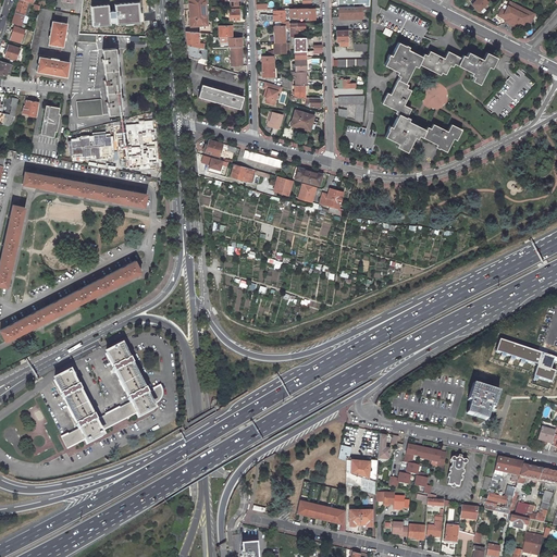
[(28,2),(22,0),(19,0),(15,12),(24,14),(28,2)]
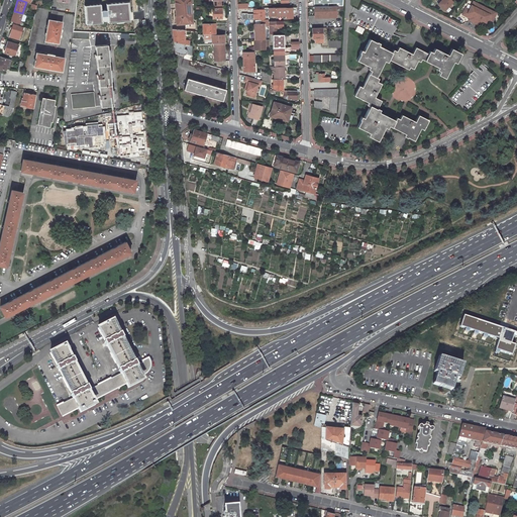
[(175,0),(177,24),(192,24),(190,0),(175,0)]
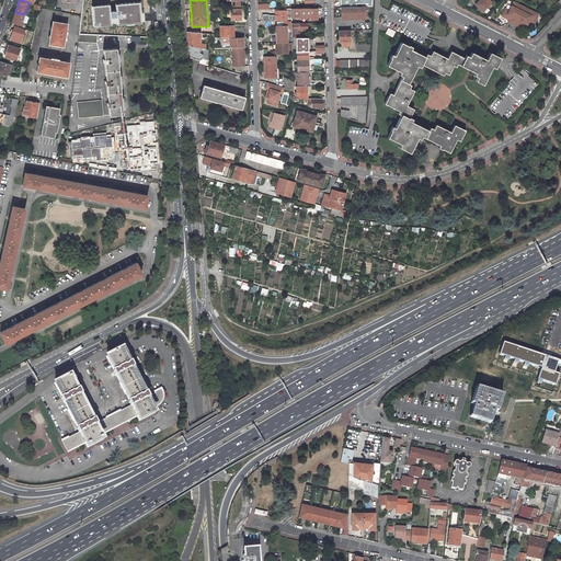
[(490,1),(489,0),(478,0),(473,6),(482,13),(492,3),(490,1)]
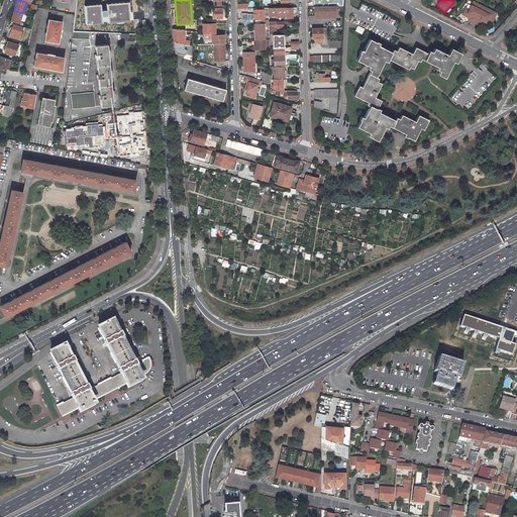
[(469,18),(474,21),(482,3),(476,0),(474,0),(472,4),(471,3),(468,8),(463,6),(460,12),(466,14),(467,13),(469,14),(470,15),(469,18)]
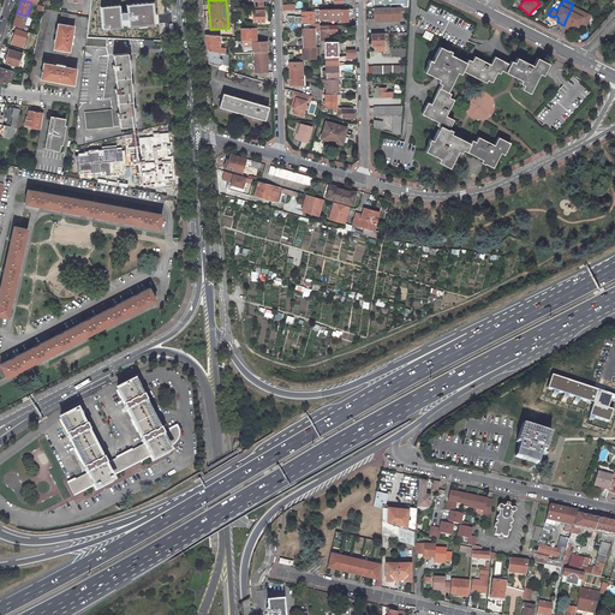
[(155,24),(153,3),(126,5),(127,12),(120,12),(119,5),(101,6),(102,29),(121,28),(121,22),(127,21),(129,27),(155,24)]
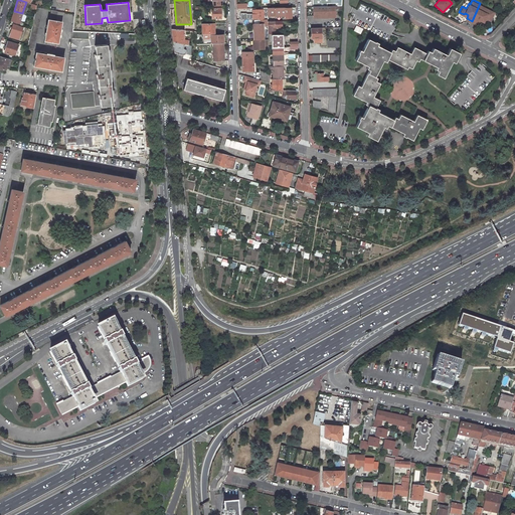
[(494,10),(480,3),(472,21),(475,23),(478,16),(480,17),(480,19),(483,20),(484,17),(489,19),(494,10)]
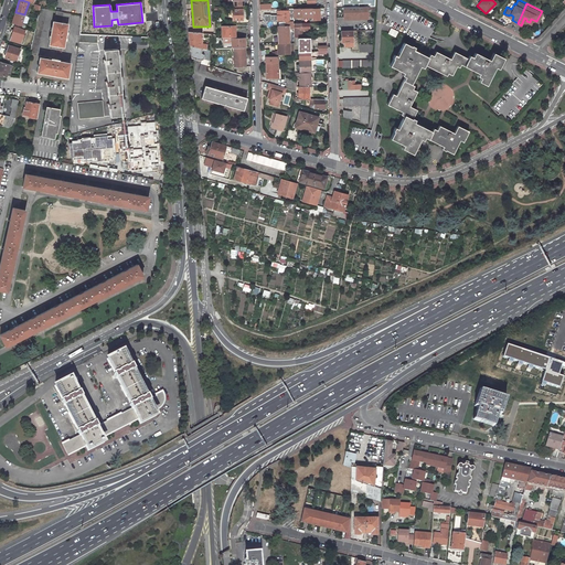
[(40,8),(39,10),(38,19),(34,32),(31,49),(30,52),(38,53),(48,9),(40,8)]
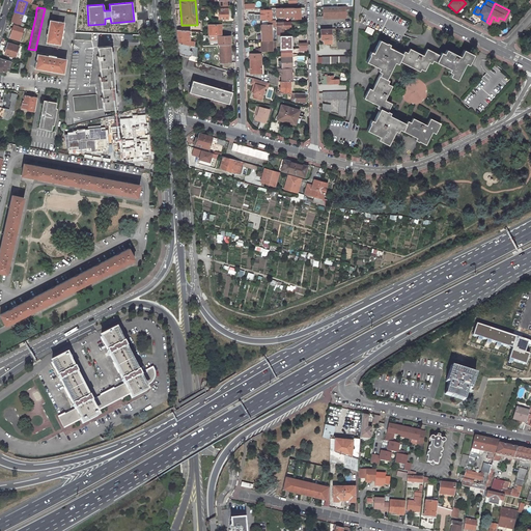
[(337,7),(323,8),(323,18),(330,18),(330,19),(339,19),(339,18),(345,18),(345,7),(337,7)]
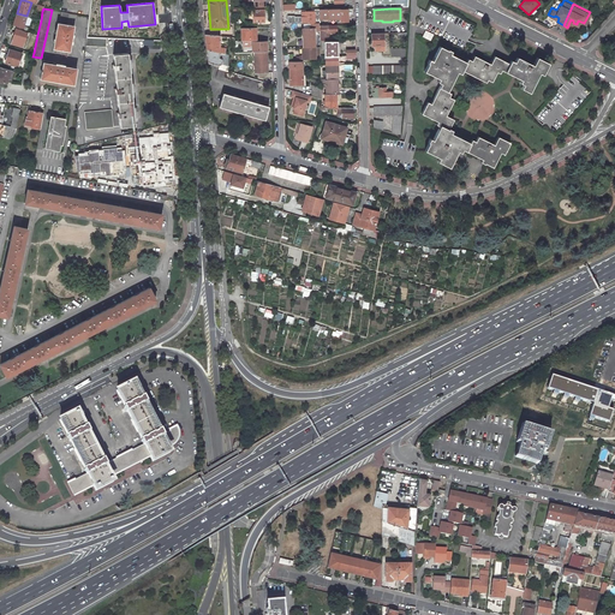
[(328,21),(336,21),(336,18),(340,18),(340,10),(328,11),(328,21)]
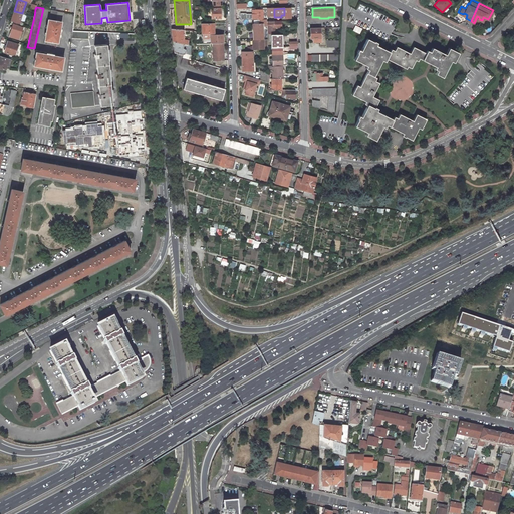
[(64,12),(51,9),(49,19),(48,19),(44,43),(57,46),(58,42),(59,35),(61,21),(62,22),(64,12)]
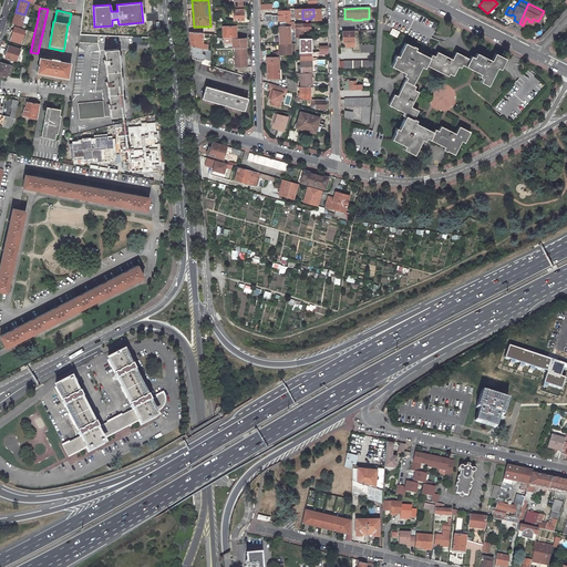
[(244,11),(234,12),(234,22),(245,22),(244,11)]
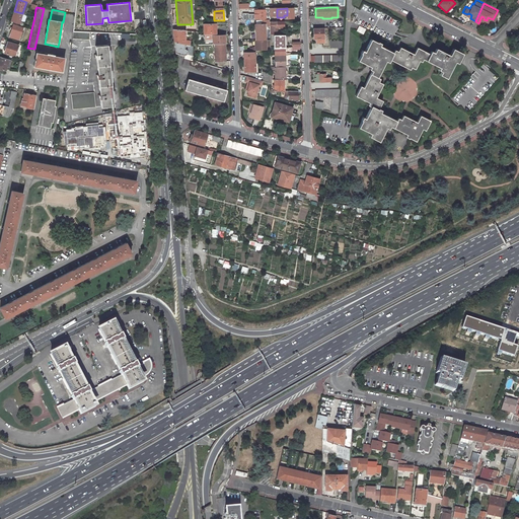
[(22,13),(14,11),(11,20),(19,23),(22,13)]
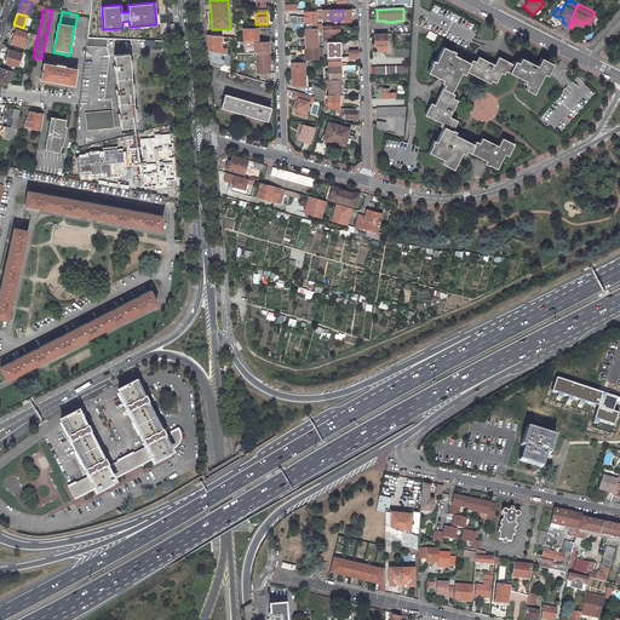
[(317,13),(305,13),(305,26),(314,24),(317,24),(317,22),(317,13)]
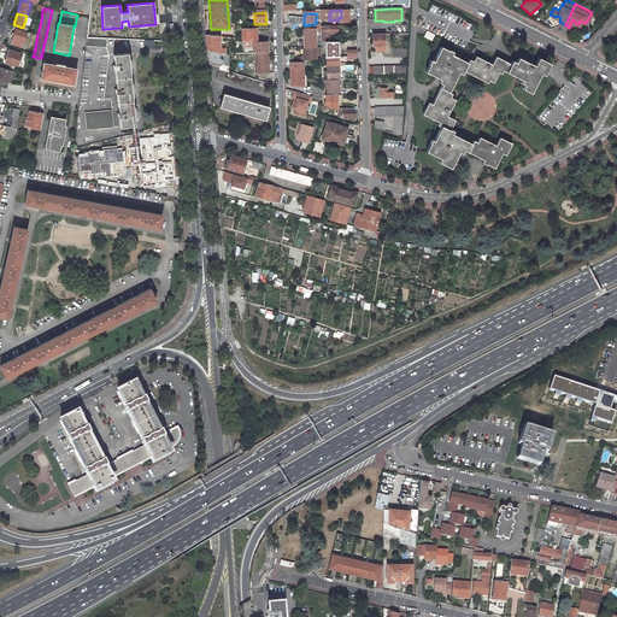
[(312,30),(303,30),(303,37),(304,37),(316,36),(321,36),(321,27),(319,24),(316,24),(312,24),(312,30)]
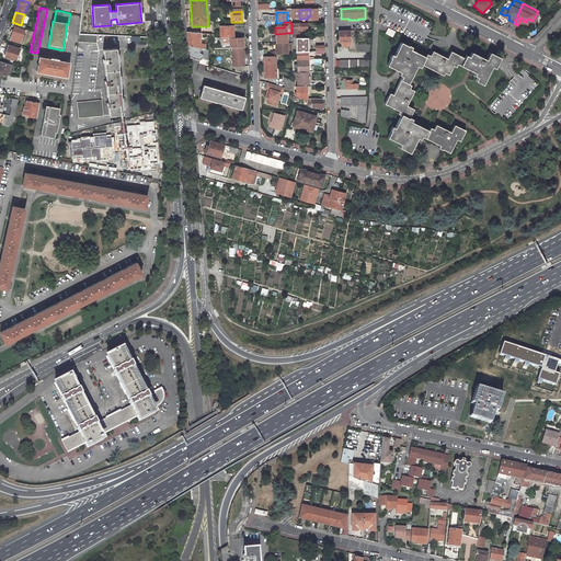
[(292,24),(292,33),(292,38),(299,38),(299,31),(308,31),(308,23),(292,24)]
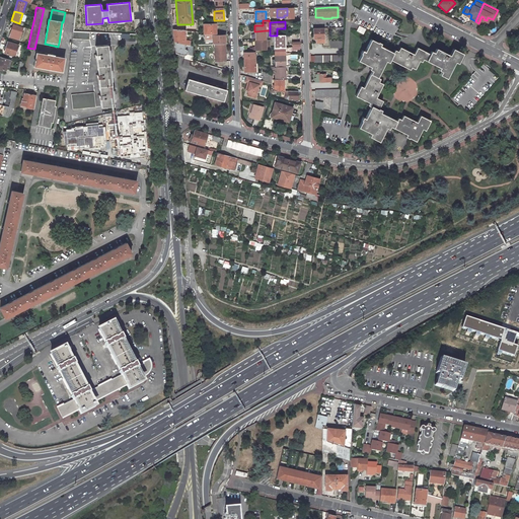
[(23,27),(13,23),(9,36),(19,41),(23,27)]
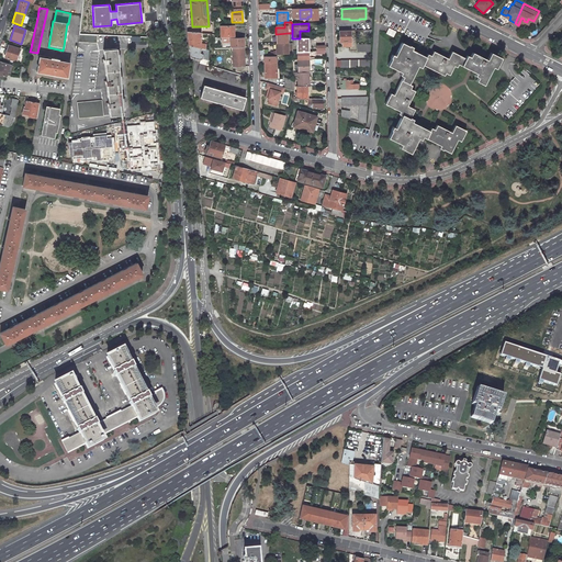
[(236,27),(224,29),(224,40),(229,40),(236,38),(236,27)]
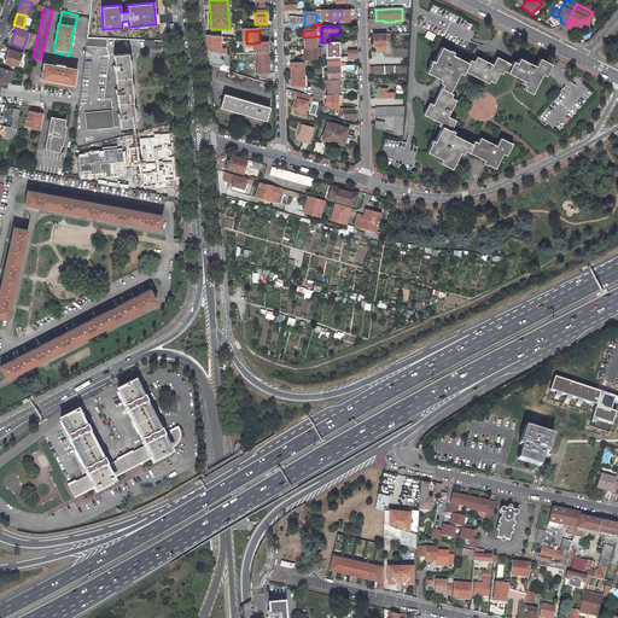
[(427,31),(424,38),(432,41),(435,34),(427,31)]
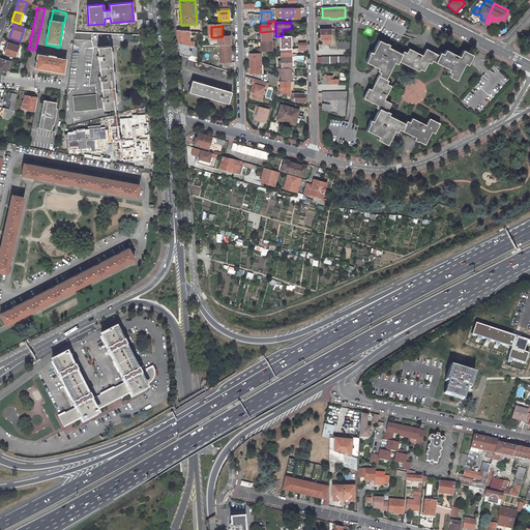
[(189,45),(188,31),(176,30),(179,45),(189,47),(189,45)]
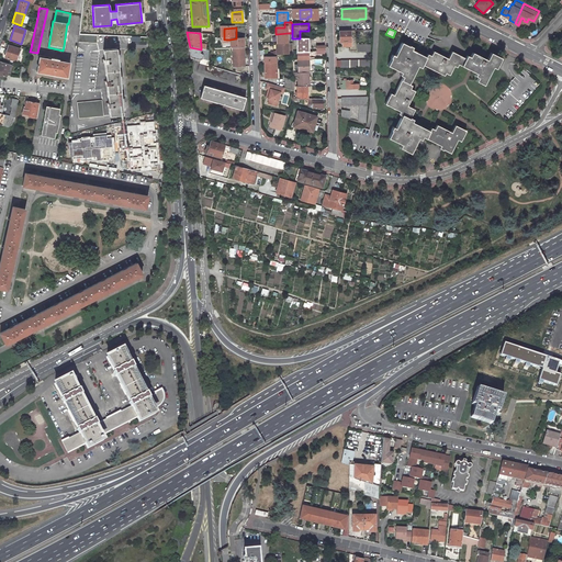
[(339,43),(344,43),(344,47),(351,46),(350,32),(339,33),(339,43)]
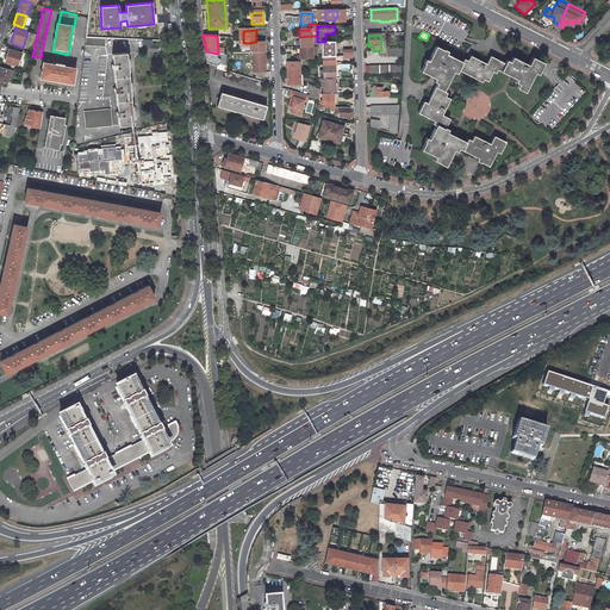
[(312,36),(300,37),(300,49),(313,49),(312,42),(312,36)]
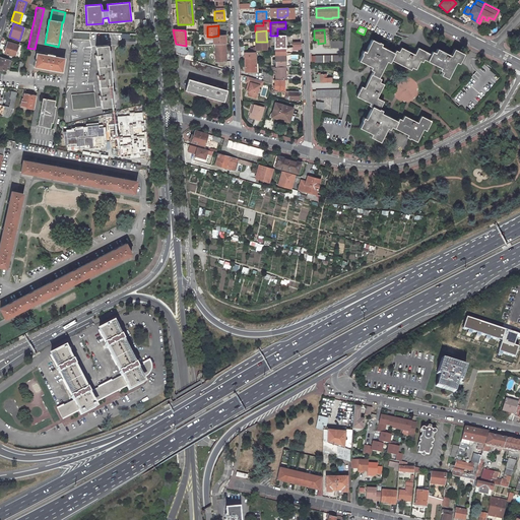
[(215,46),(225,45),(225,37),(213,37),(214,42),(215,42),(215,46)]
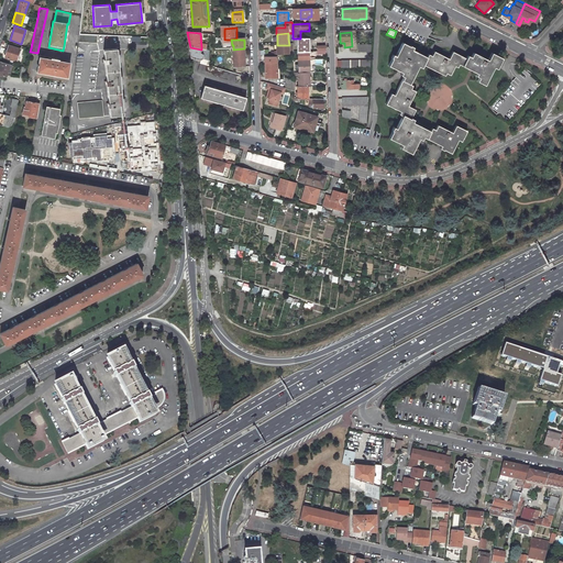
[(308,40),(297,40),(298,51),(308,51),(308,40)]
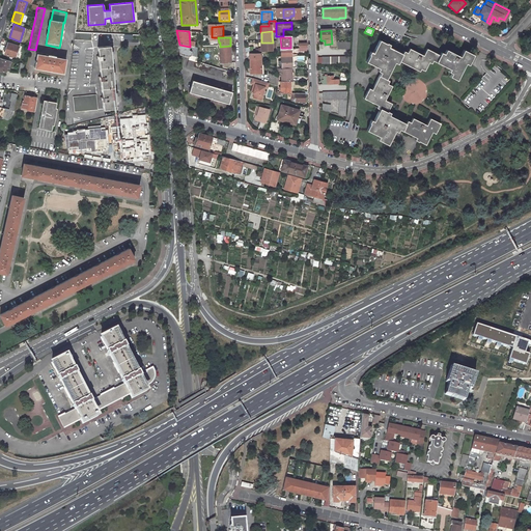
[(386,44),(379,40),(372,53),(371,56),(369,55),(366,62),(379,70),(382,71),(380,74),(386,77),(393,62),(395,60),(397,61),(415,71),(417,68),(419,70),(423,72),(428,62),(429,60),(432,61),(449,71),(452,72),(451,74),(449,78),(456,81),(465,64),(467,61),(470,63),(473,56),(464,51),(459,57),(446,50),(444,54),(442,57),(440,55),(426,49),(423,55),(409,48),(407,53),(406,55),(402,53),(389,47),(385,45),(386,44)]
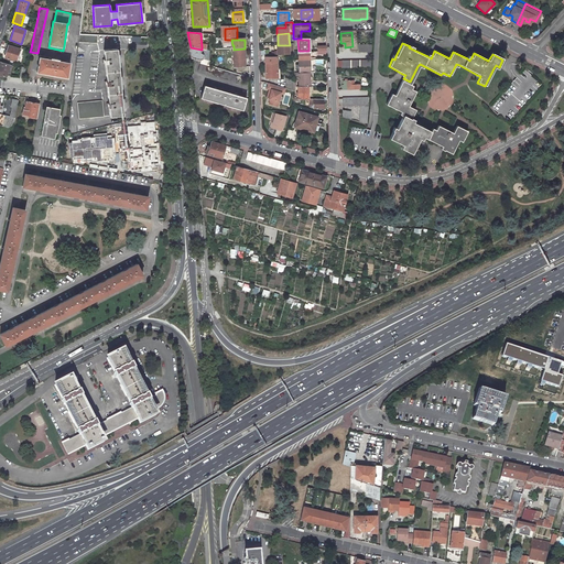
[(278,45),(279,53),(275,53),(275,56),(290,55),(290,49),(291,49),(291,51),(294,51),(294,44),(290,45),(278,45)]
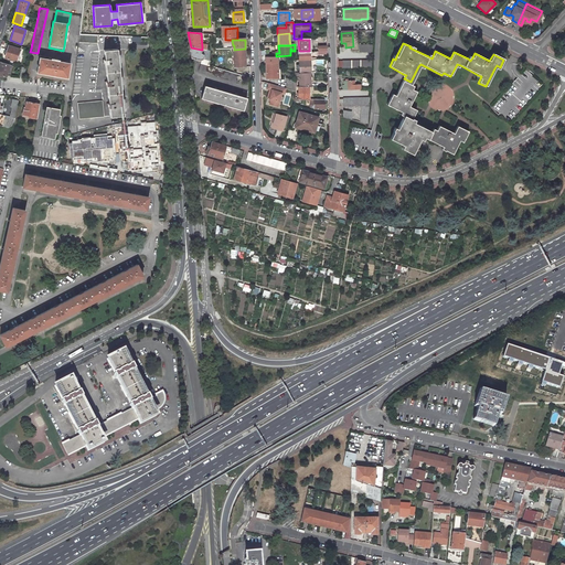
[(20,49),(9,45),(4,56),(17,61),(20,49)]
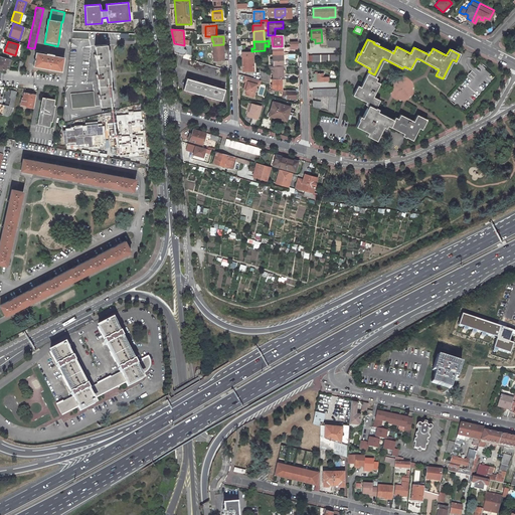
[(174,43),(175,53),(184,56),(185,55),(185,53),(185,52),(185,51),(184,50),(183,49),(184,45),(174,43)]
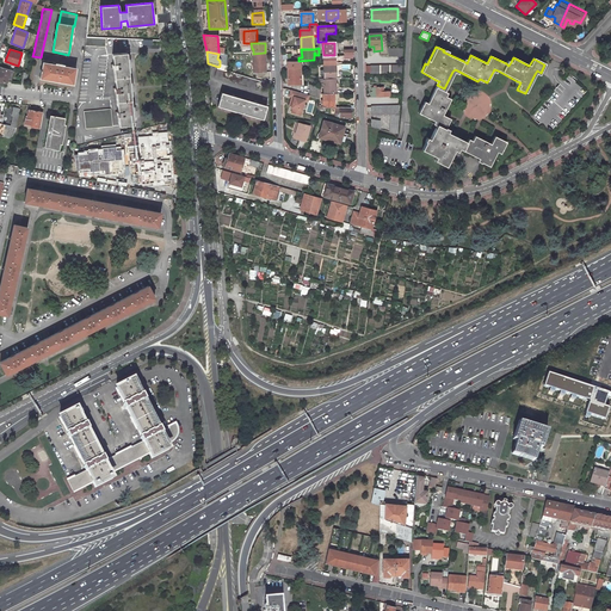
[(127,53),(112,54),(113,63),(112,63),(112,68),(113,68),(116,87),(115,87),(115,92),(116,92),(117,110),(117,111),(117,116),(118,116),(119,125),(134,124),(127,53)]
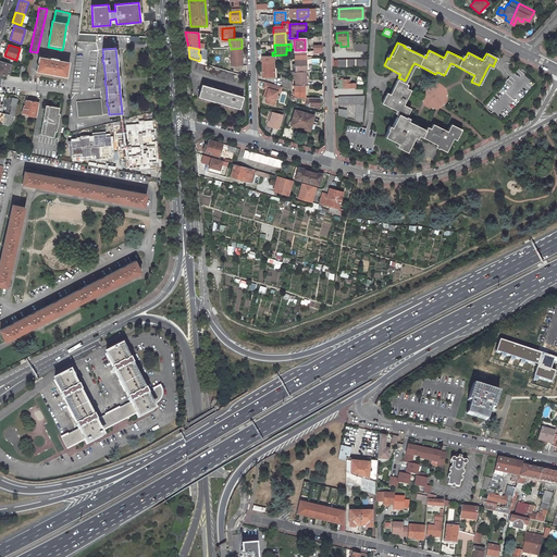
[(231,49),(232,61),(243,60),(242,48),(231,49)]
